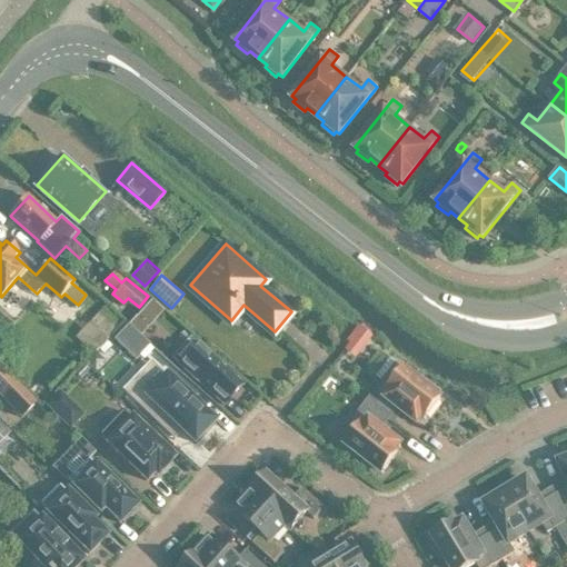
[(107,337),(118,326),(100,310),(90,321),(107,337)]
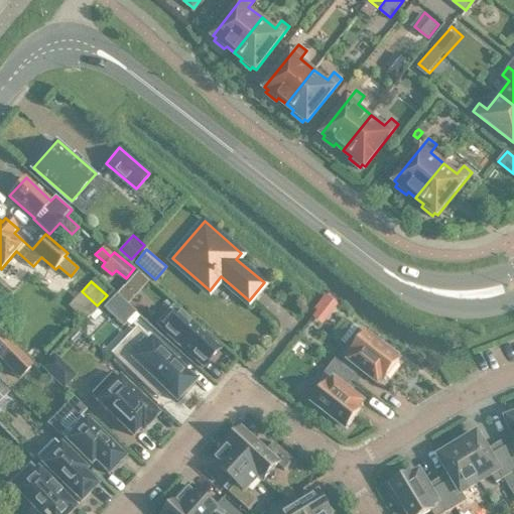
[(124,285),(117,292),(127,301),(134,293),(124,285)]
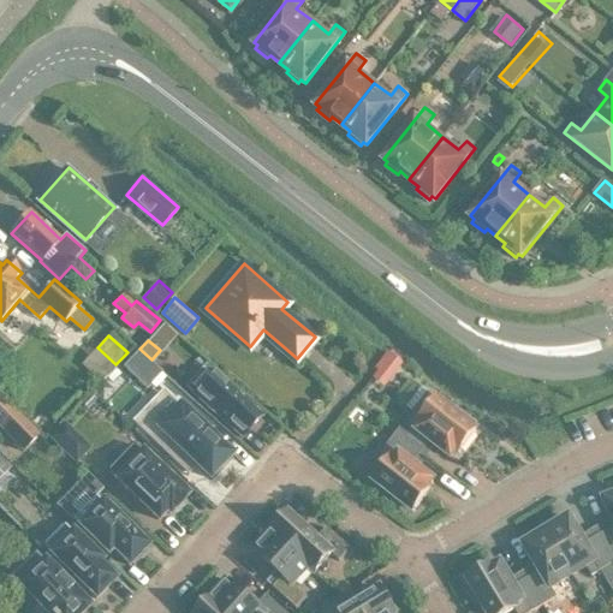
[(140,350),(124,365),(148,387),(162,370),(140,350)]
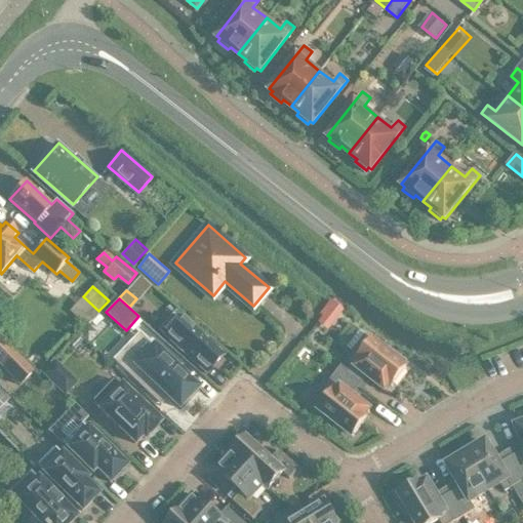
[(321,312),(324,314),(319,320),(328,328),(345,308),(332,298),(321,312)]
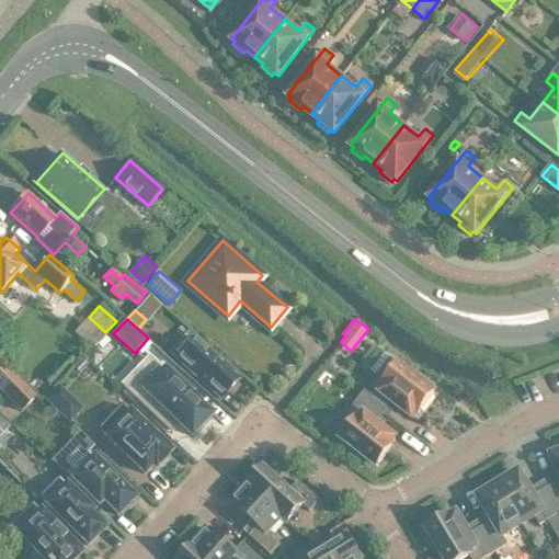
[(171,351),(221,396),(239,377),(189,331),(171,351)]
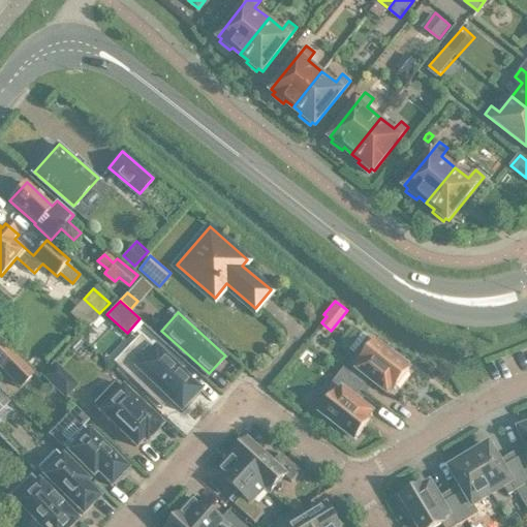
[(369,336),(341,371),(363,388),(371,377),(389,392),(394,385),(395,386),(410,368),(406,365),(409,362),(398,353),(396,357),(369,336)]
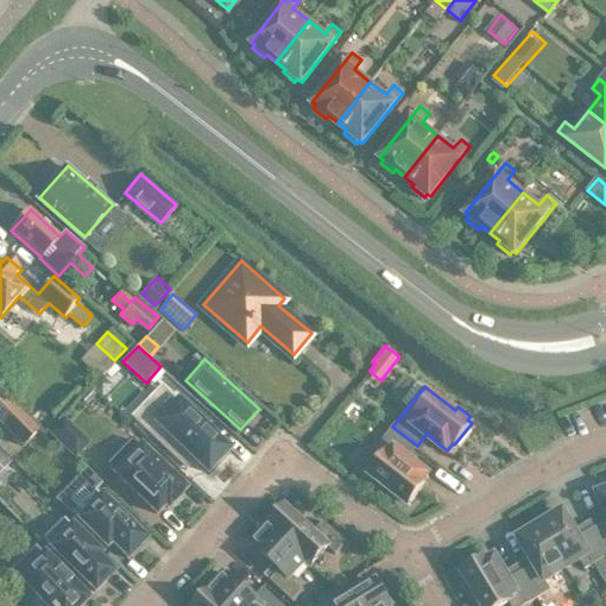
[(0,417),(5,423),(8,421),(19,409),(0,390),(0,417)]
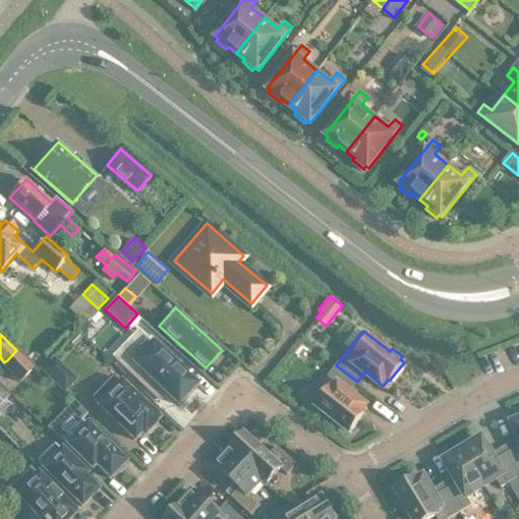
[(149,338),(123,364),(156,396),(164,388),(179,402),(196,384),(149,338)]
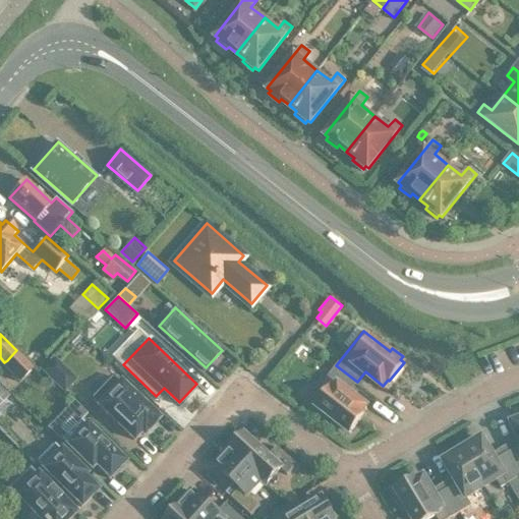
[(24,378),(34,367),(16,350),(7,360),(4,362),(16,373),(18,371),(24,378)]
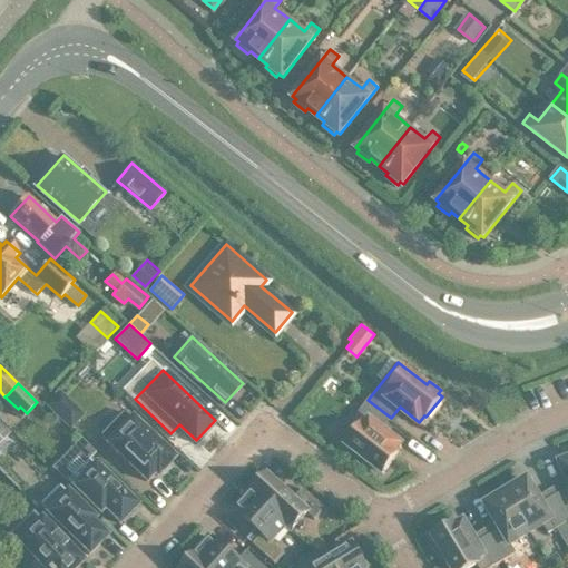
[(61,391),(49,404),(71,426),(84,413),(61,391)]
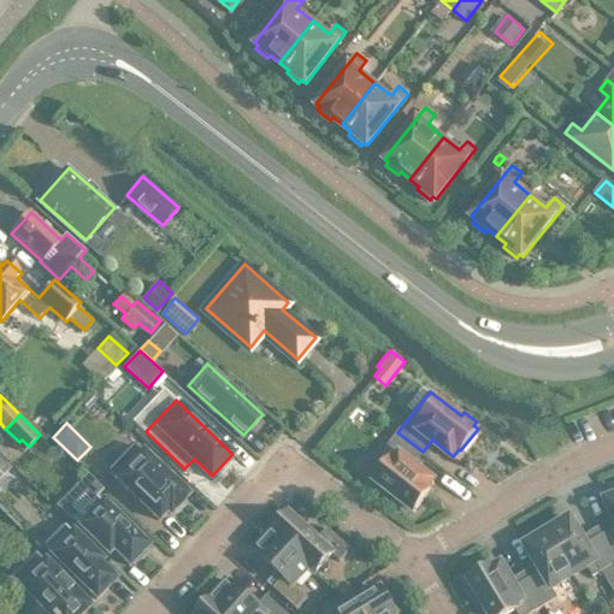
[(423,452),(397,432),(382,453),(390,460),(375,479),(397,497),(395,501),(407,511),(409,507),(414,511),(431,488),(429,486),(435,479),(414,462),(423,452)]
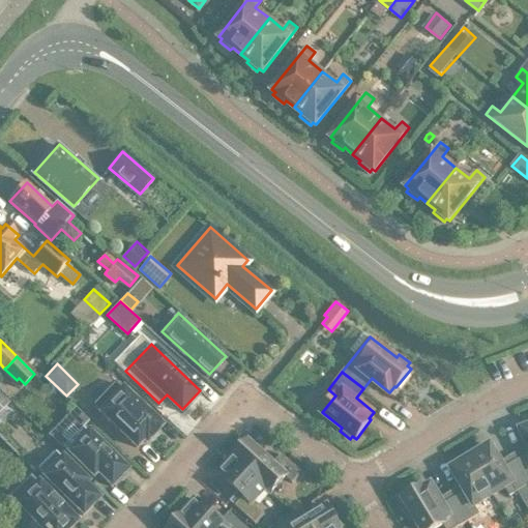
[(94,404),(138,445),(145,438),(147,440),(162,424),(116,381),(94,404)]
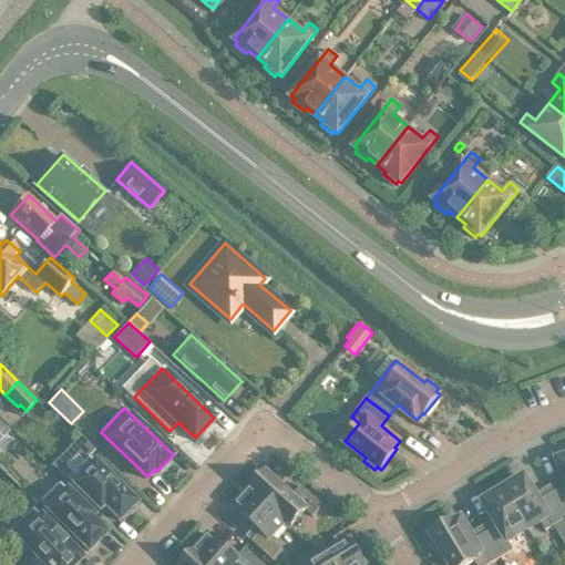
[(564,485),(553,490),(564,512),(564,452),(562,453),(563,458),(558,459),(564,475),(564,485)]
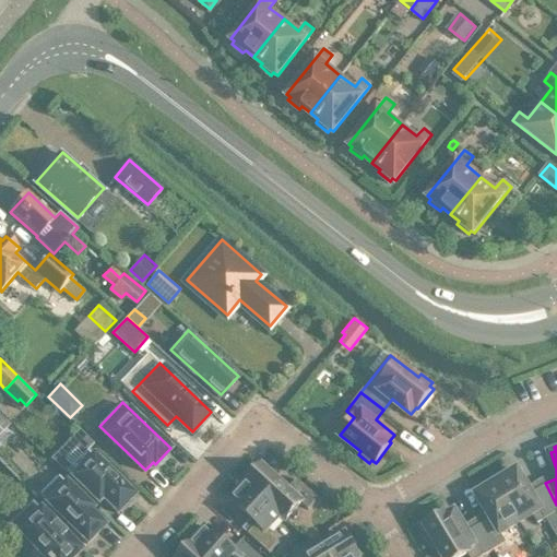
[(122,510),(134,499),(132,497),(134,494),(89,449),(67,470),(99,501),(104,496),(118,511),(120,509),(122,510)]
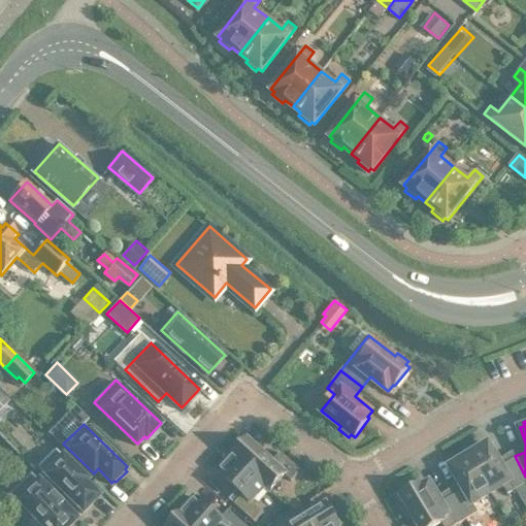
[(273,460),(249,437),(233,455),(234,456),(235,456),(267,484),(266,485),(270,489),(285,472),(292,480),(302,469),(282,451),(273,460)]
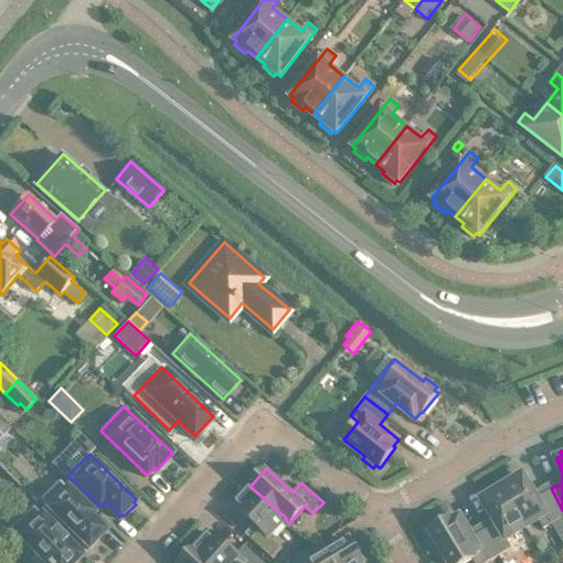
[(501,481),(500,482),(527,526),(546,513),(552,522),(562,516),(562,510),(551,488),(538,497),(524,474),(520,476),(518,473),(502,482),(501,481)]
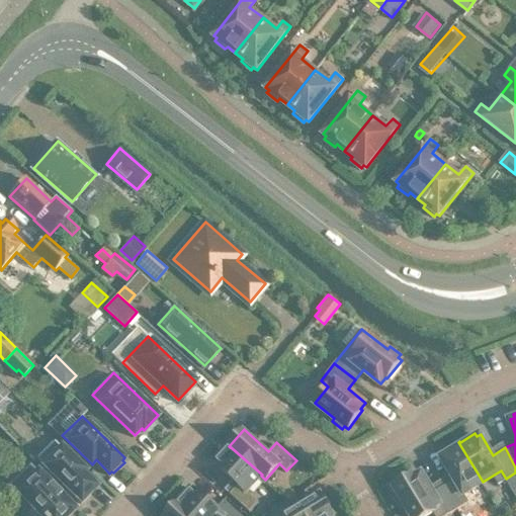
[(37,457),(82,502),(97,486),(83,473),(86,469),(55,439),(37,457)]
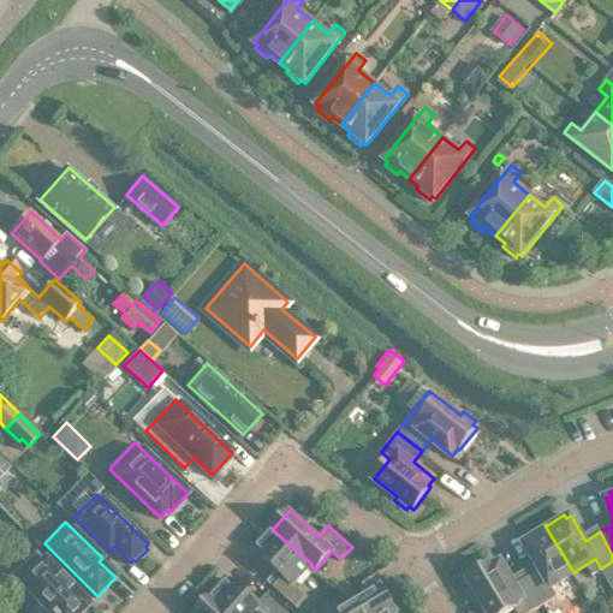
[(573,572),(545,525),(543,525),(545,527),(528,537),(529,541),(524,543),(540,569),(528,576),(543,603),(558,595),(552,584),(573,572)]
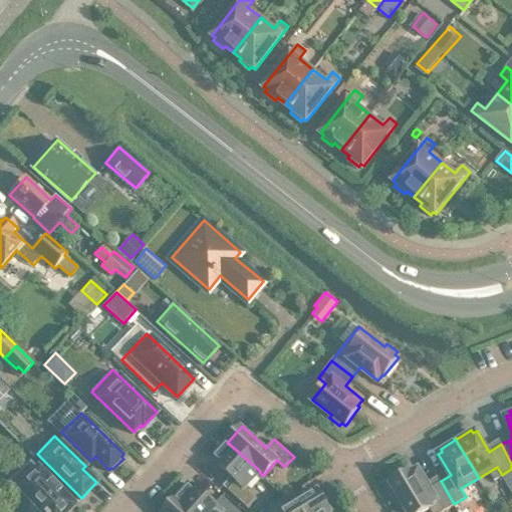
[(229,489),(248,507),(257,497),(246,486),(259,472),(260,471),(229,444),(228,444),(225,448),(222,445),(212,456),(215,459),(214,460),(237,480),(229,489)]
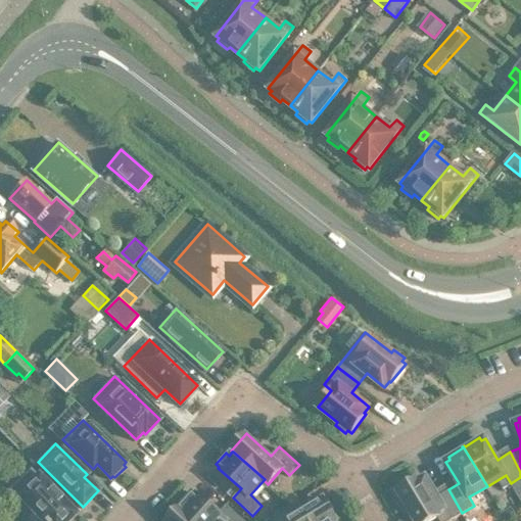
[(66,520),(76,513),(32,468),(10,487),(42,520),(66,520)]
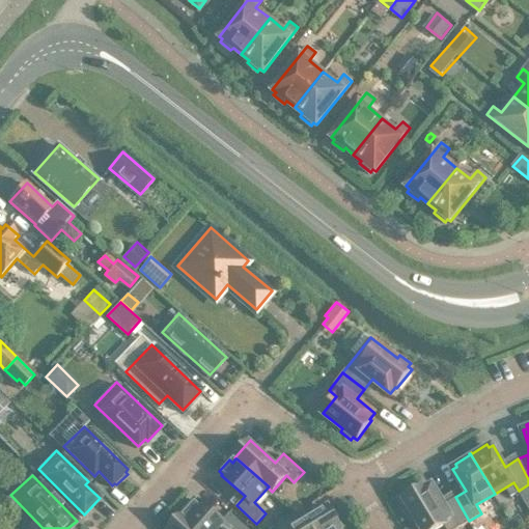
[(447,528),(454,528),(469,521),(455,497),(444,503),(433,483),(426,488),(424,485),(404,498),(407,502),(404,504),(410,516),(413,513),(422,528),(435,528),(444,524),(447,528)]
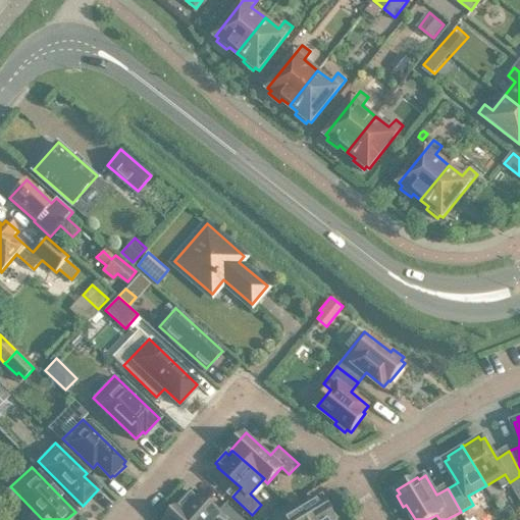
[(218,512),(196,490),(195,491),(192,489),(183,500),(186,503),(182,507),(179,505),(179,506),(195,519),(246,519),(226,503),(218,512)]
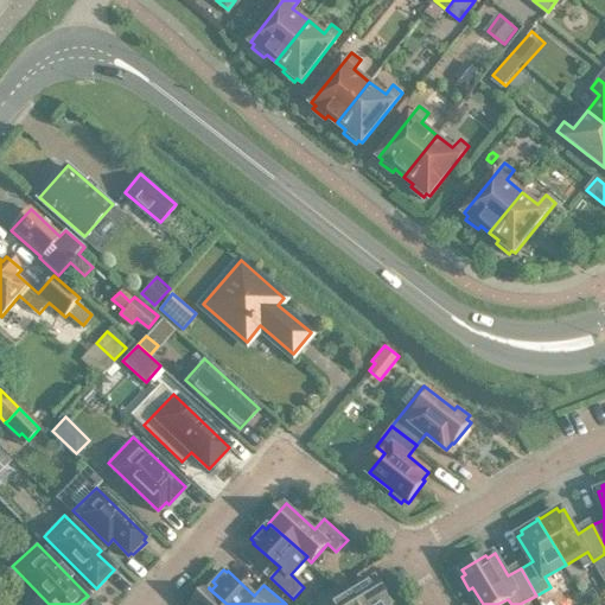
[(313,600),(316,604),(383,604),(390,602),(376,579),(348,596),(341,584),(313,600)]
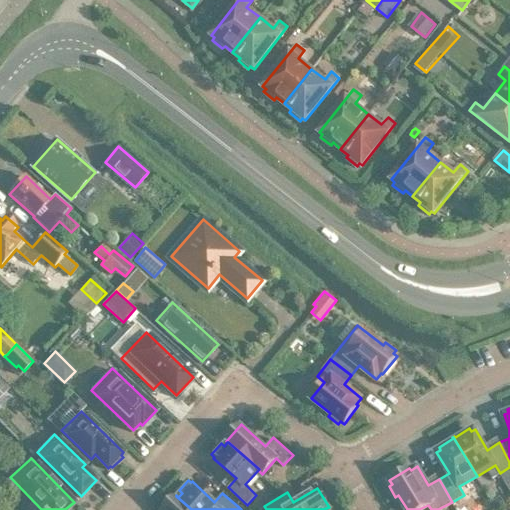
[(492,500),(497,509),(506,503),(501,495),(492,500)]
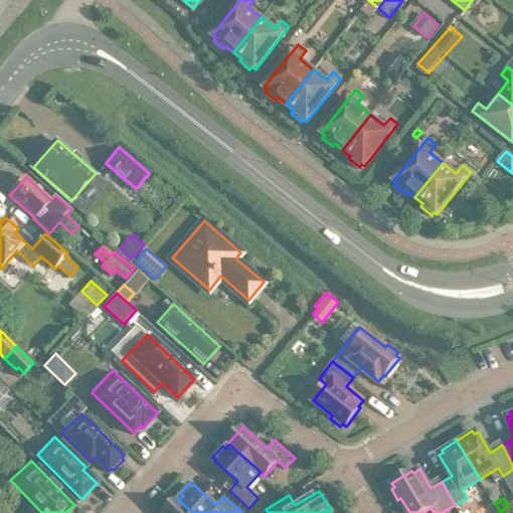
[(192,512),(177,499),(164,512),(192,512)]
